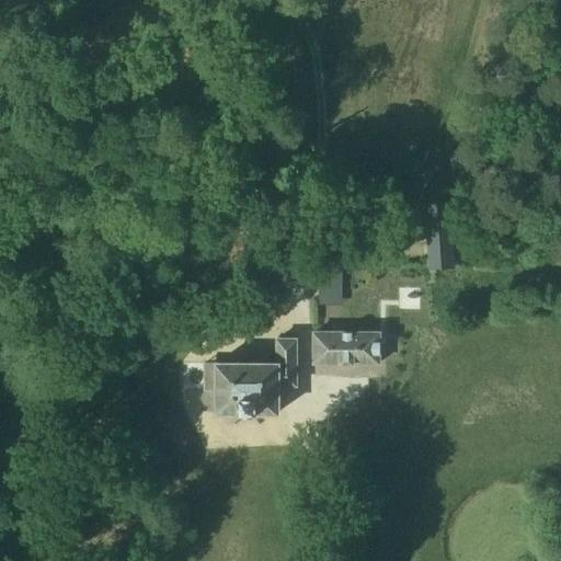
[(448,203),(424,204),(426,265),(431,265),(448,264),(451,264),(448,203)]
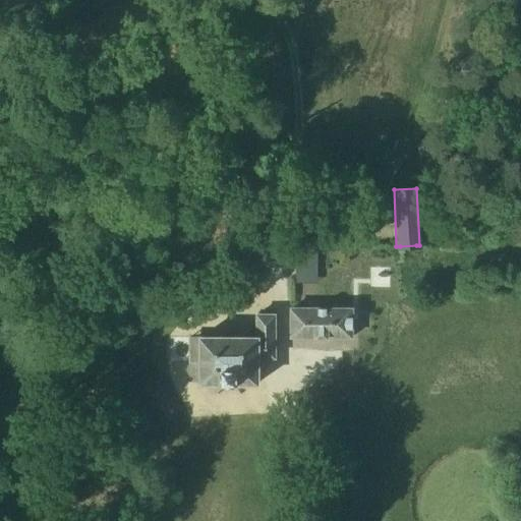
[(416,245),(400,246),(401,259),(416,258),(416,245)]
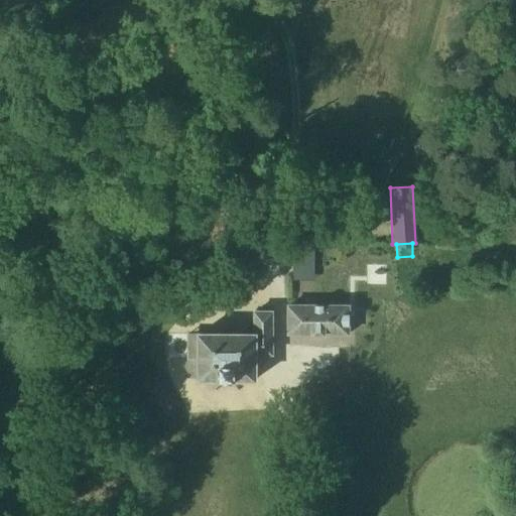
[(293,247),(293,261),(313,261),(313,247),(293,247)]
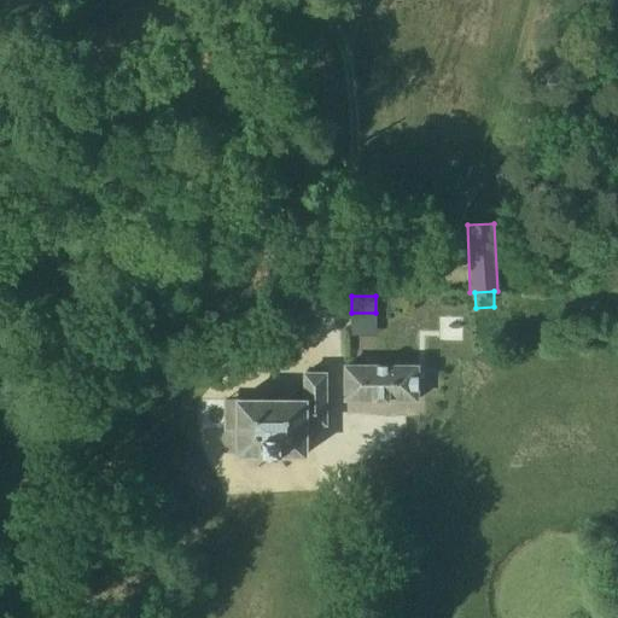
[(345,400),(417,400),(418,366),(345,366),(345,400)]
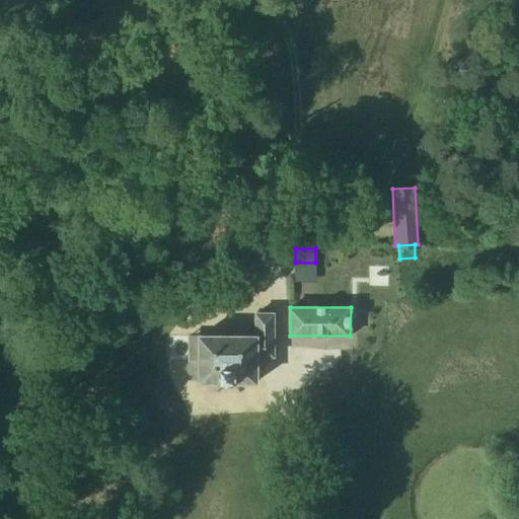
[(200,336),(200,362),(200,382),(256,382),(256,356),(274,356),(273,314),(256,314),(256,336),(200,336)]
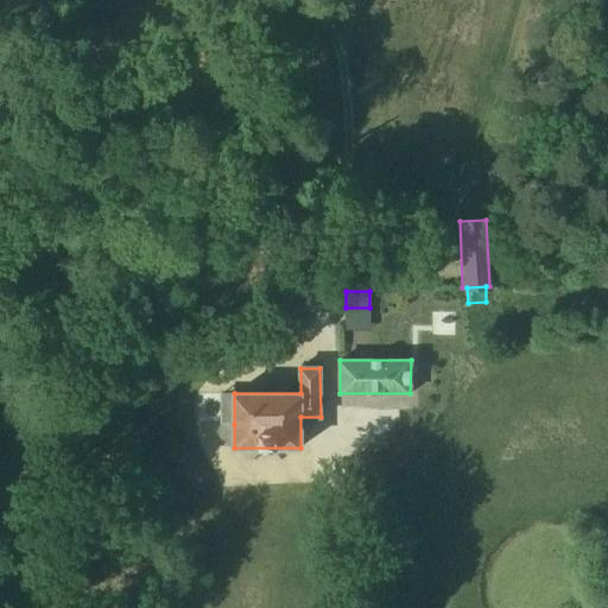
[(234,424),(234,393),(221,394),(220,424),(234,424)]
